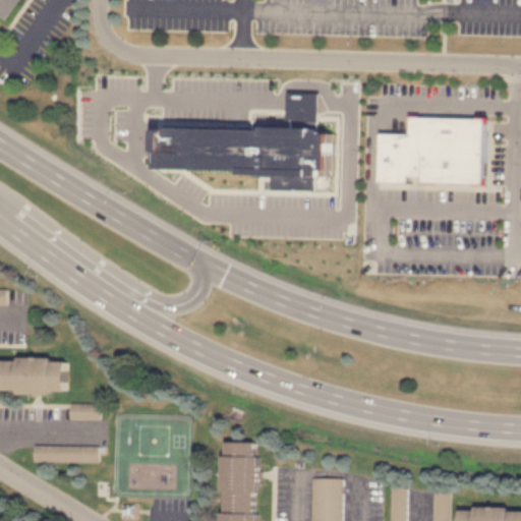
[(0,0),(31,0),(21,16),(0,6),(0,0)]
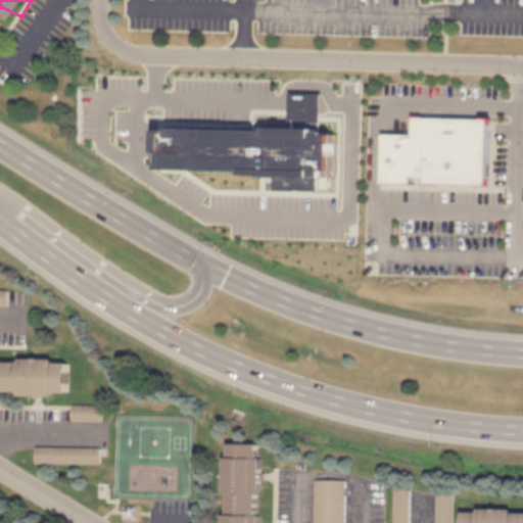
[(160,115),(160,165),(345,167),(342,116),(160,115)]
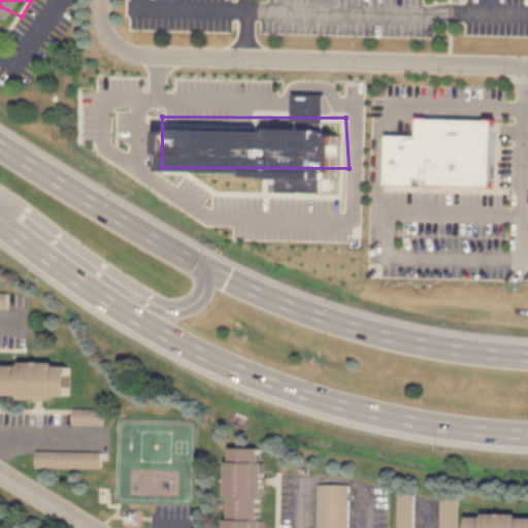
[(0,395),(69,397),(69,361),(0,360),(0,395)]
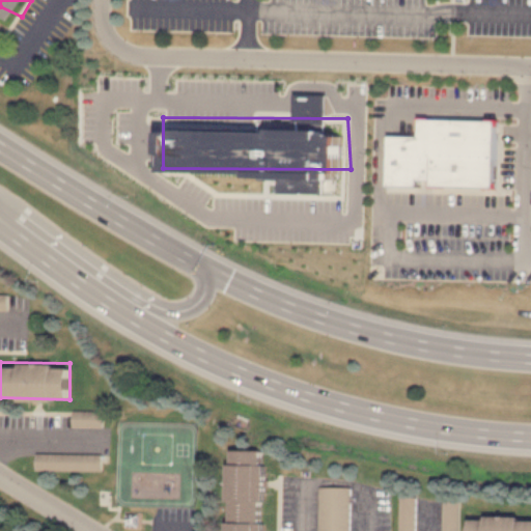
[(73,427),(104,427),(104,411),(73,411),(73,427)]
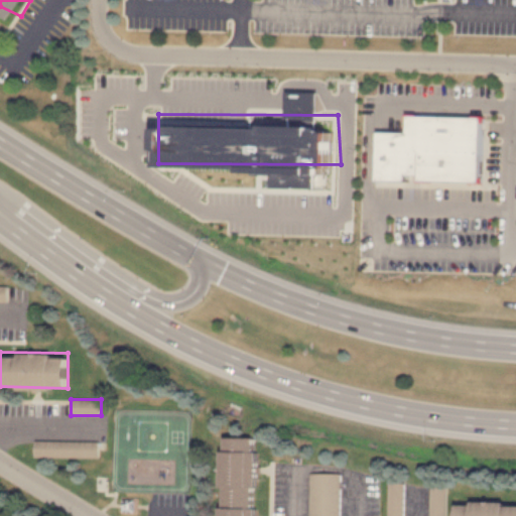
[(258,515),(260,435),(226,435),(224,515),(258,515)]
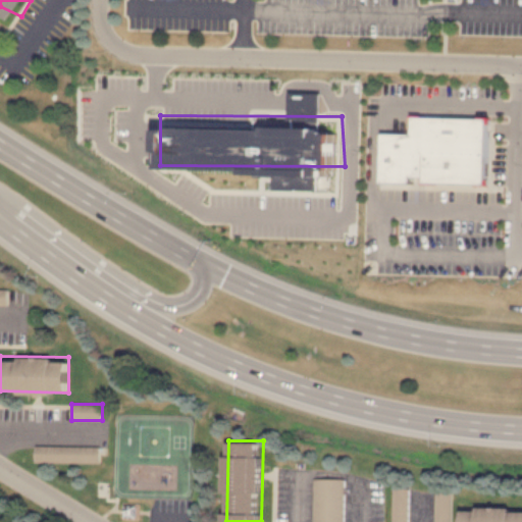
[(101,446),(36,446),(36,462),(101,462),(101,446)]
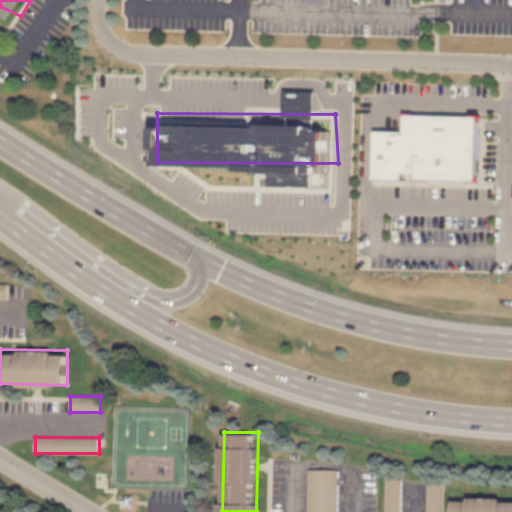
[(339,511),(339,469),(309,469),(309,511),(339,511)]
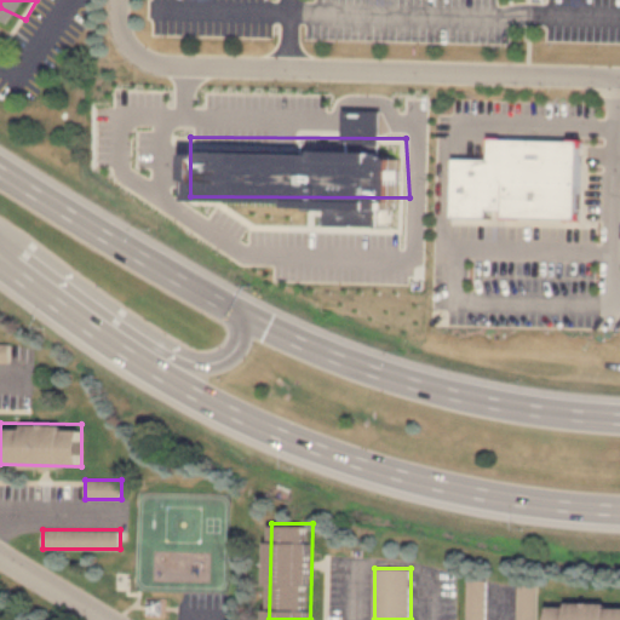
[(468,619),(487,619),(487,579),(468,579),(468,619)]
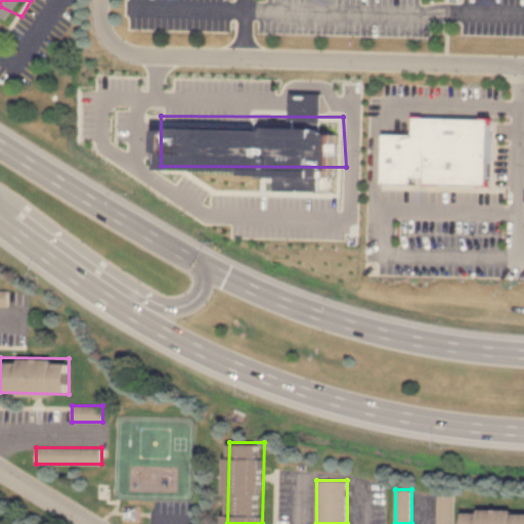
[(437,523),(453,523),(453,494),(437,494),(437,523)]
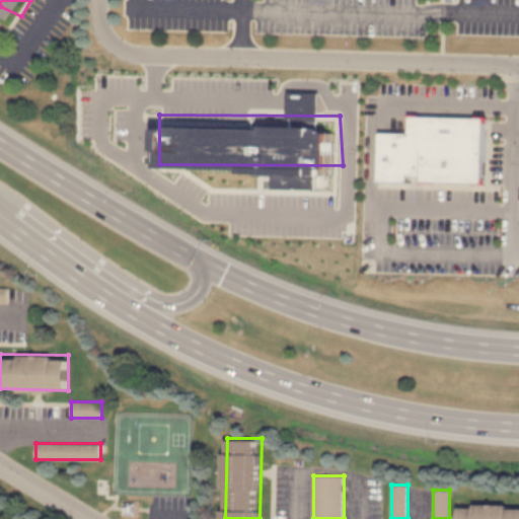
[(518,518),(518,506),(461,506),(461,518),(518,518)]
